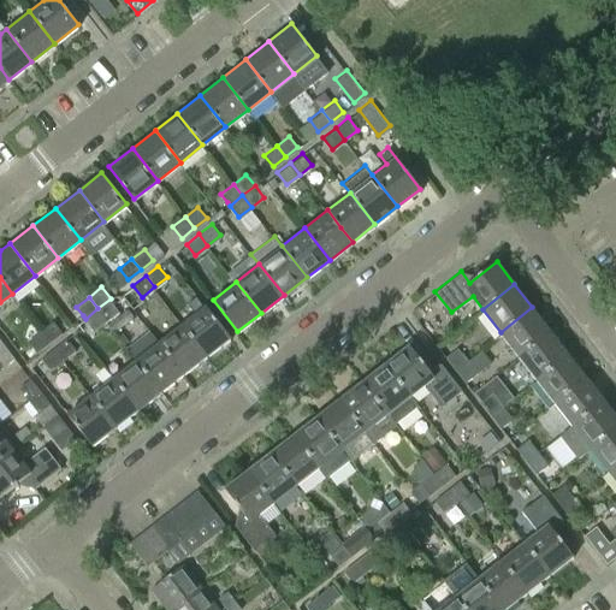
[(98,308),(106,319),(119,309),(111,298),(98,308)]
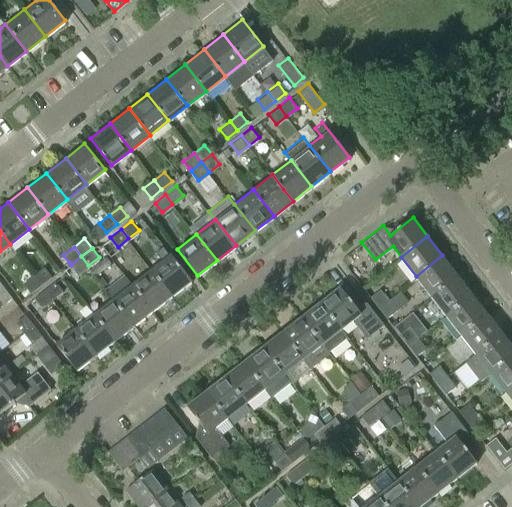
[(191,280),(170,253),(151,268),(172,295),(191,280)]
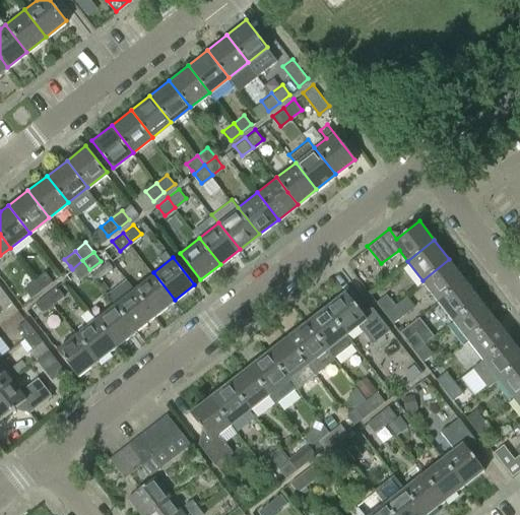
[(96,278),(113,265),(107,258),(90,270),(96,278)]
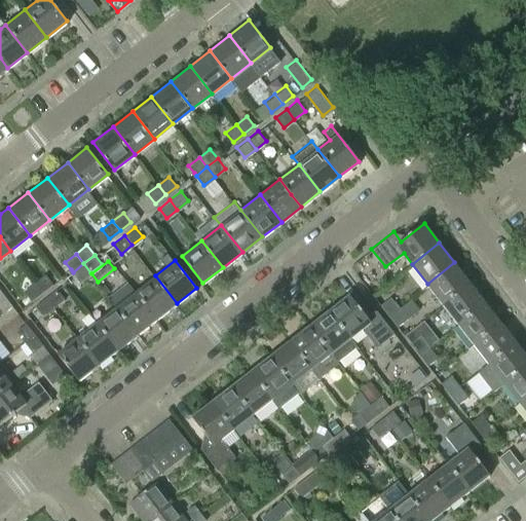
[(454,262),(427,284),(443,303),(470,282),(454,262)]
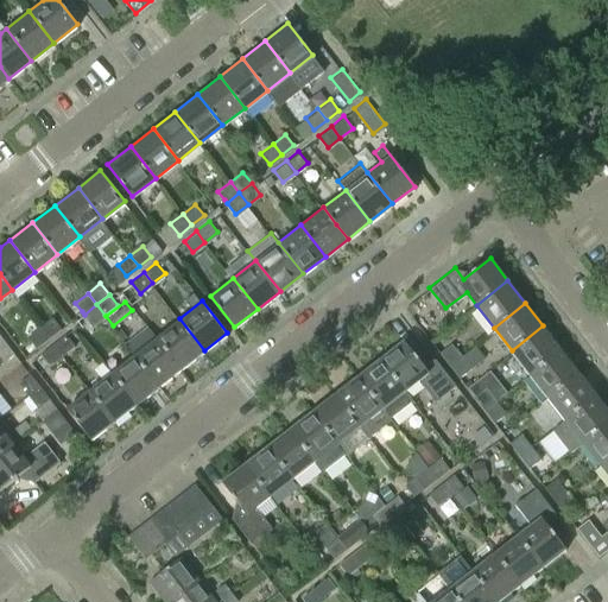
[(96,304),(84,315),(93,325),(105,315),(96,304)]
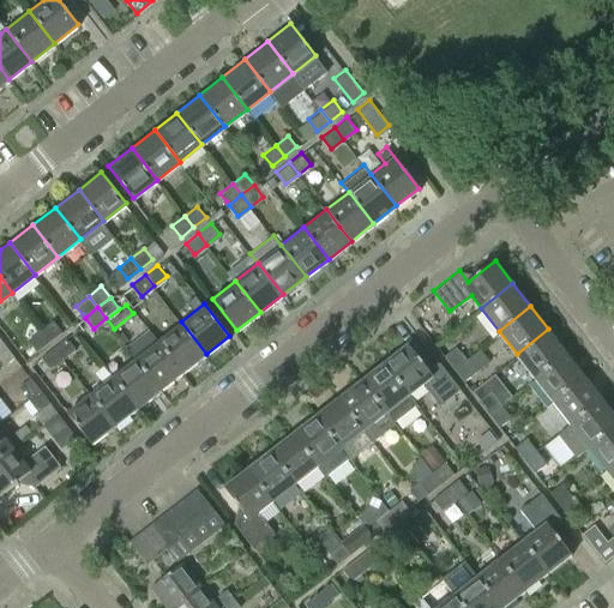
[(40,329),(48,339),(61,330),(53,319),(40,329)]
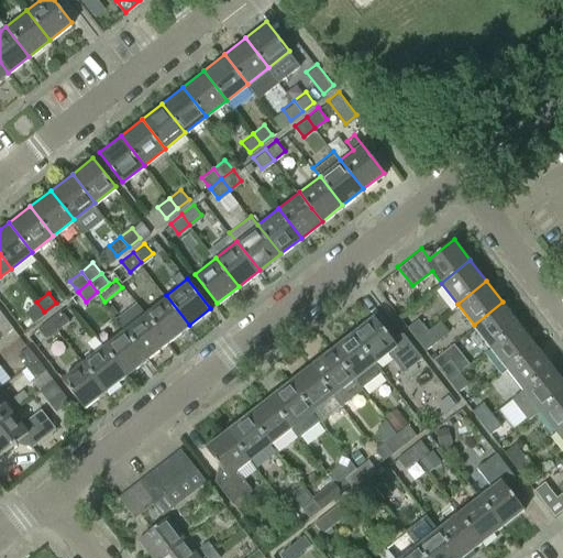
[(189,325),(166,295),(145,312),(168,340),(189,325)]
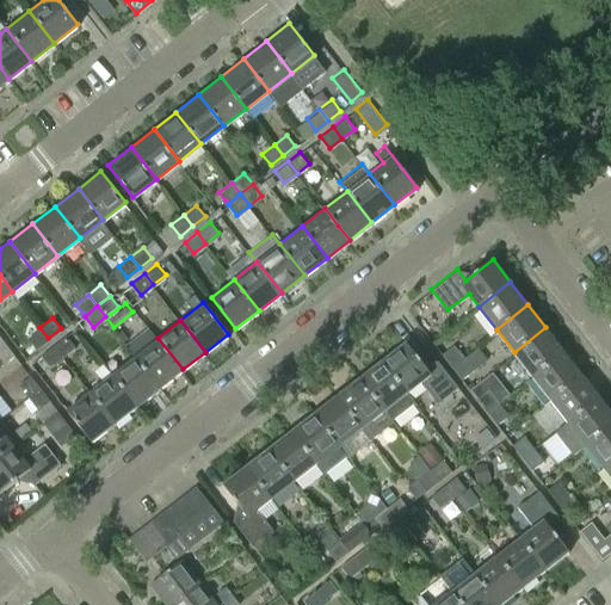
[(36,347),(48,338),(39,327),(28,337),(36,347)]
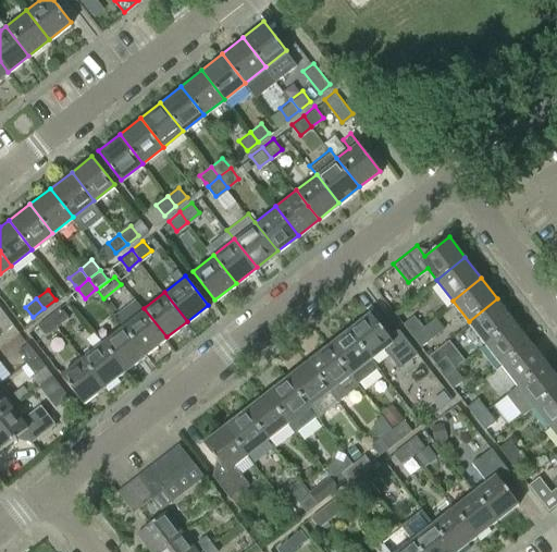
[(497,298),(469,321),(485,342),(514,319),(497,298)]
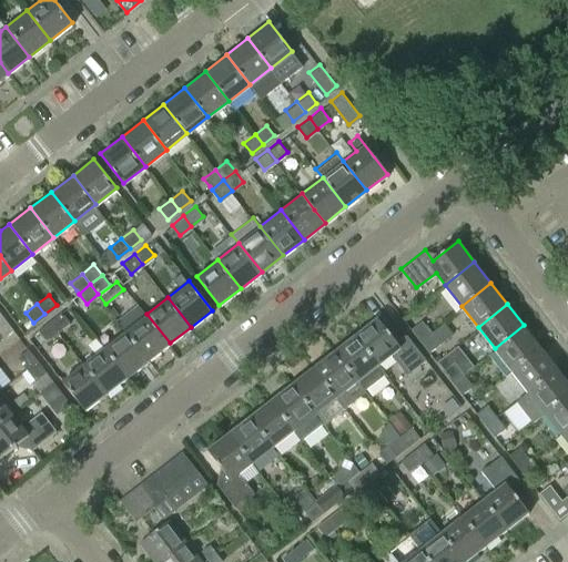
[(50,320),(58,330),(70,320),(62,310),(50,320)]
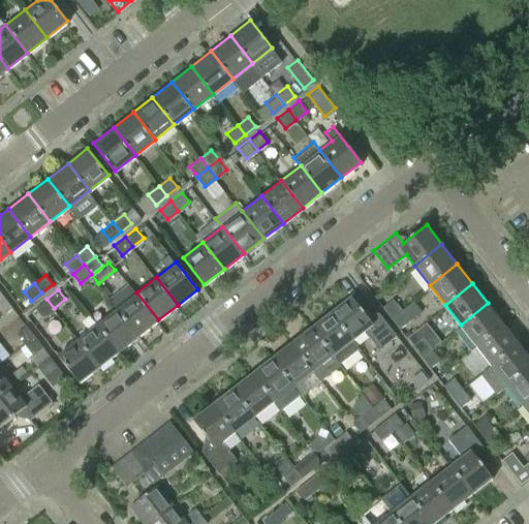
[(158,319),(136,293),(118,308),(138,335),(158,319)]
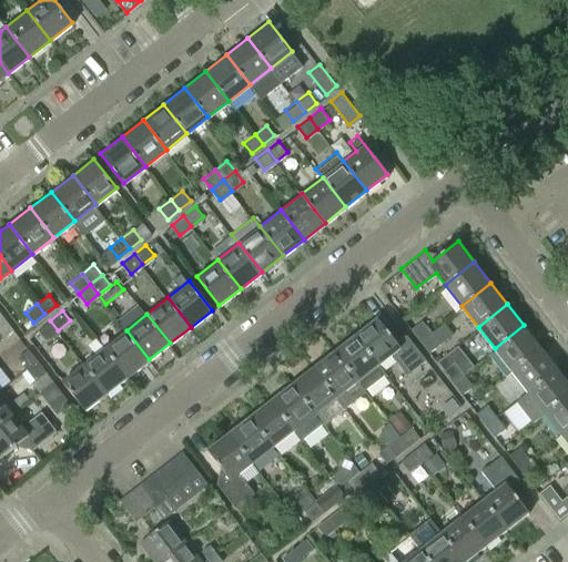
[(4,316),(0,319),(0,333),(2,336),(13,328),(4,316)]
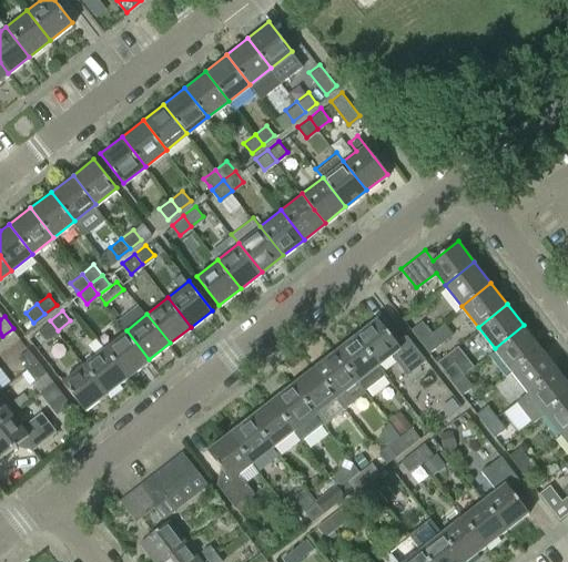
[(355,334),(378,363),(392,353),(407,373),(426,358),(406,334),(396,343),(376,317),(355,334)]
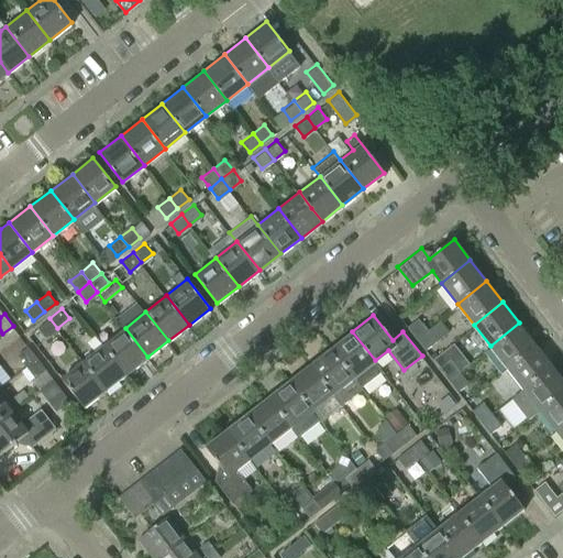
[(416,337),(427,328),(418,317),(407,325),(416,337)]
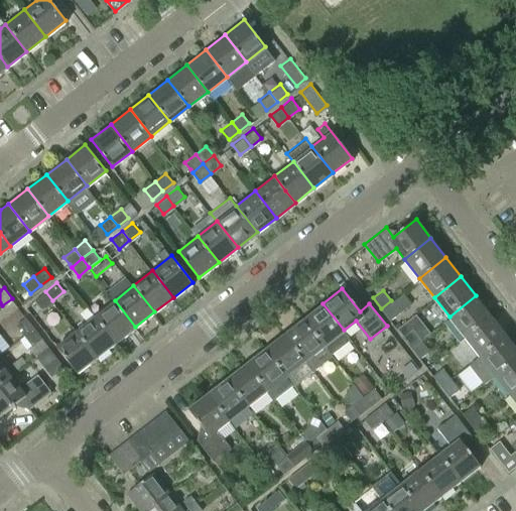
[(45,291),(35,299),(42,308),(52,300),(45,291)]
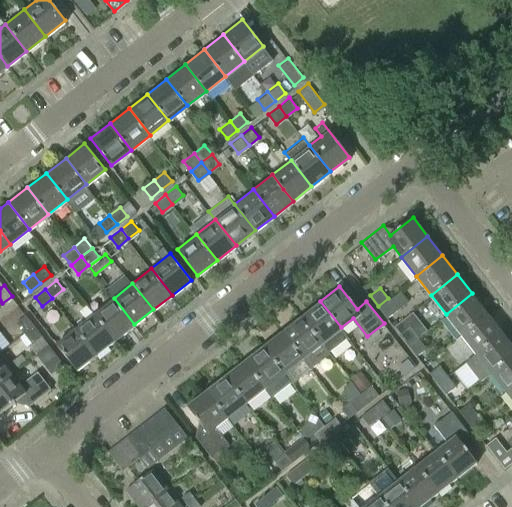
[(472,293),(446,314),(460,333),(486,312),(472,293)]
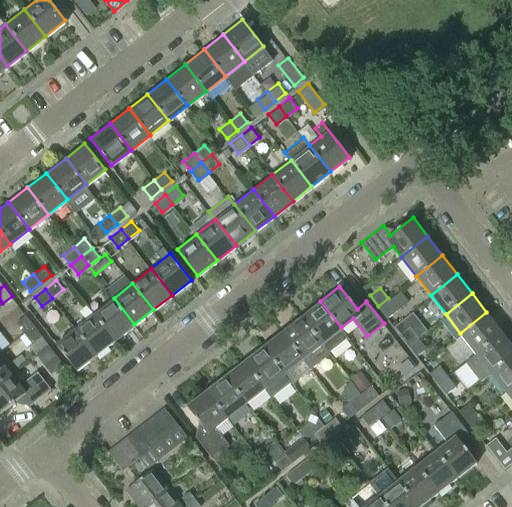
[(134,324),(114,298),(94,313),(115,339),(134,324)]
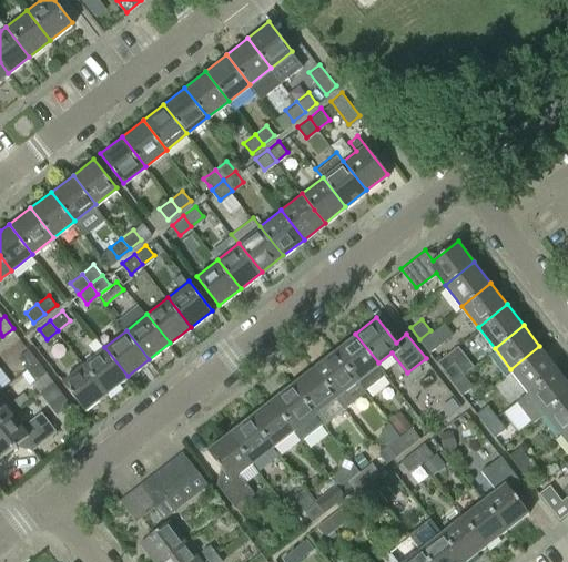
[(439,341),(430,330),(419,339),(428,350),(439,341)]
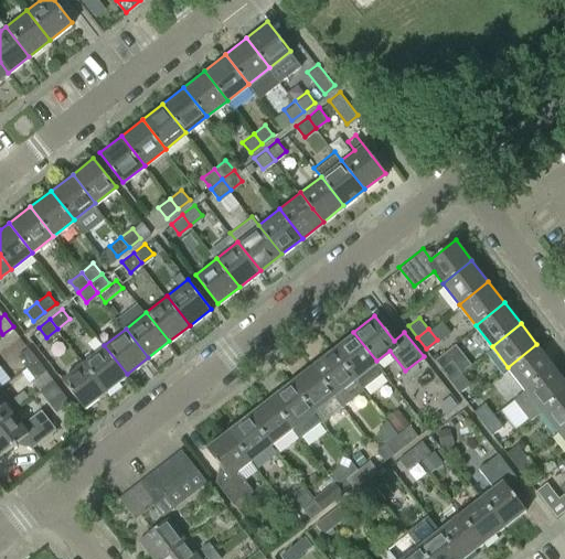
[(384,372),(376,361),(353,332),(332,348),(355,377),(363,388),(384,372)]
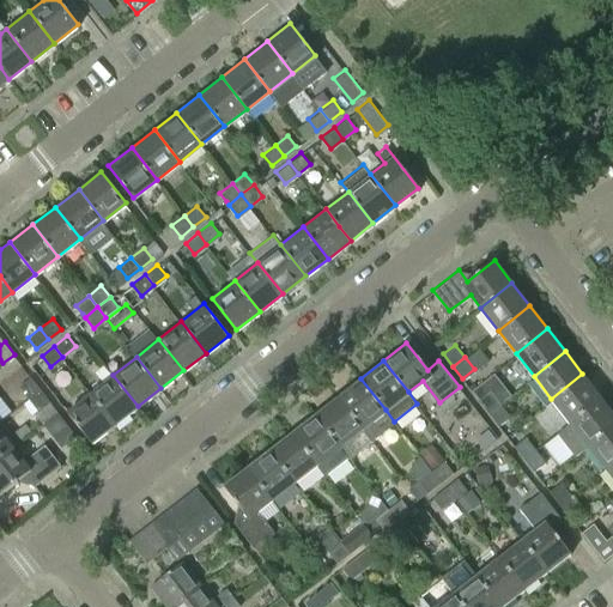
[(582,374),(551,399),(570,422),(601,396),(582,374)]
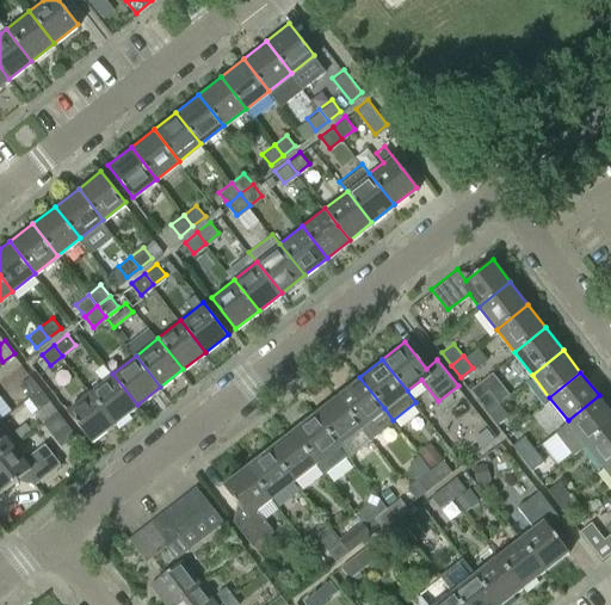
[(39,386),(30,374),(19,383),(28,395),(39,386)]
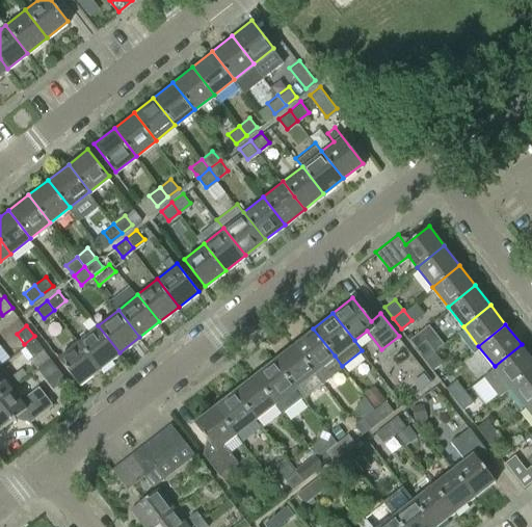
[(120,352),(98,325),(78,341),(100,368),(120,352)]
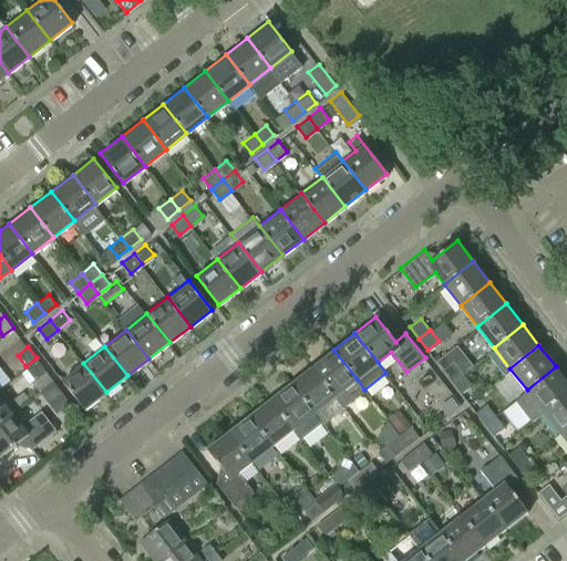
[(312,366),(336,395),(357,378),(333,350),(312,366)]
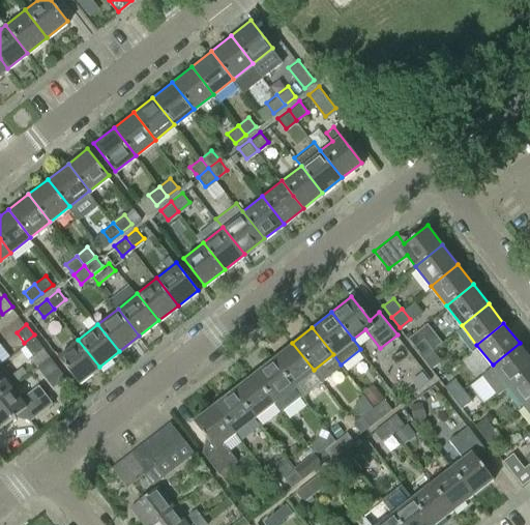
[(34,334),(24,343),(33,354),(43,346),(34,334)]
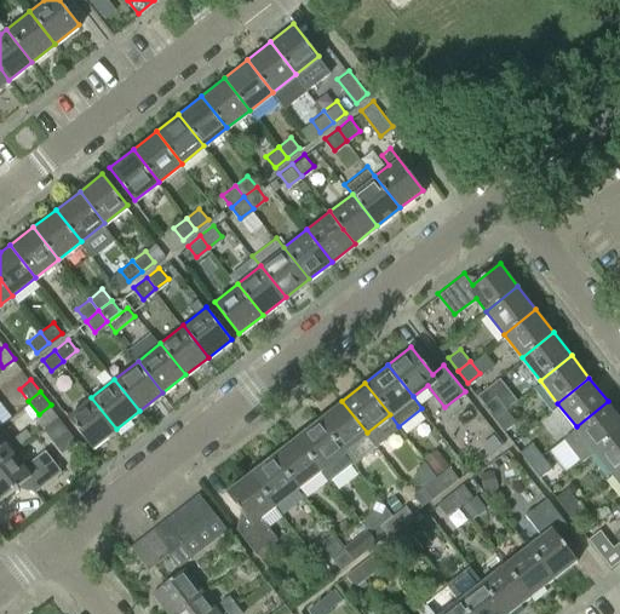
[(495,395),(484,403),(494,417),(506,407),(495,395)]
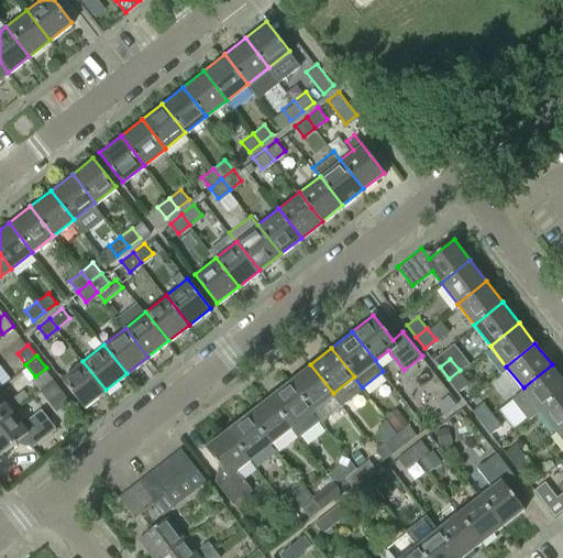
[(106,390),(83,361),(62,378),(85,406),(106,390)]
